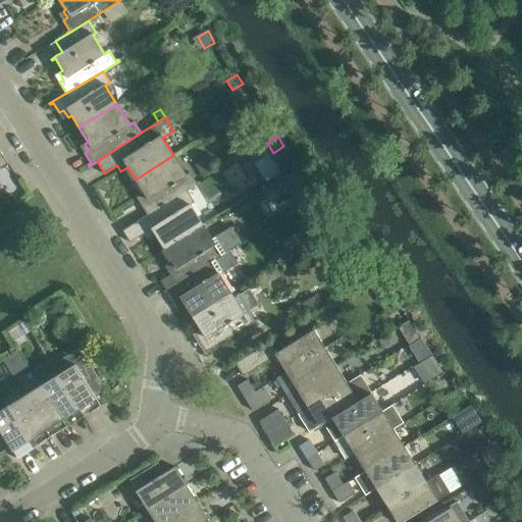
[(145,202),(141,204),(148,215),(188,192),(200,184),(200,183),(197,184),(191,173),(186,176),(173,155),(136,179),(144,193),(141,195),(145,202)]
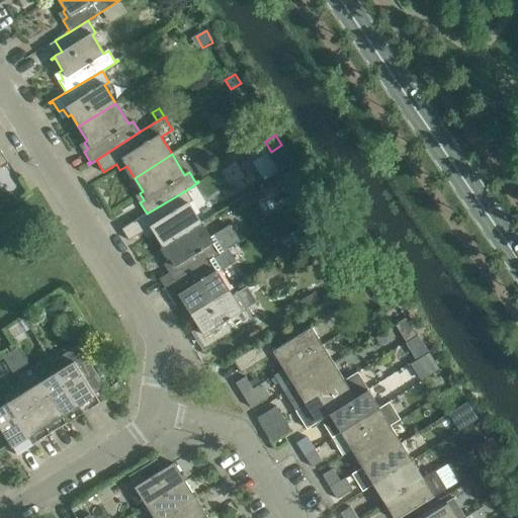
[(205,160),(195,167),(201,178),(212,171),(205,160)]
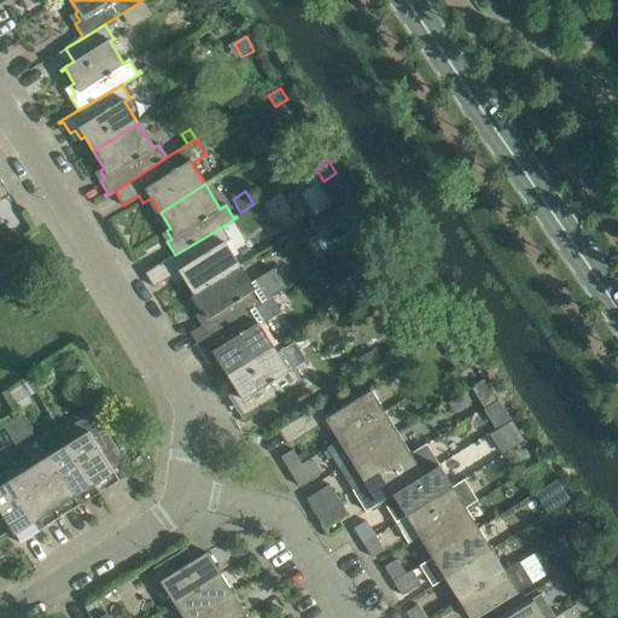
[(334,216),(321,225),(328,235),(342,228),(334,216)]
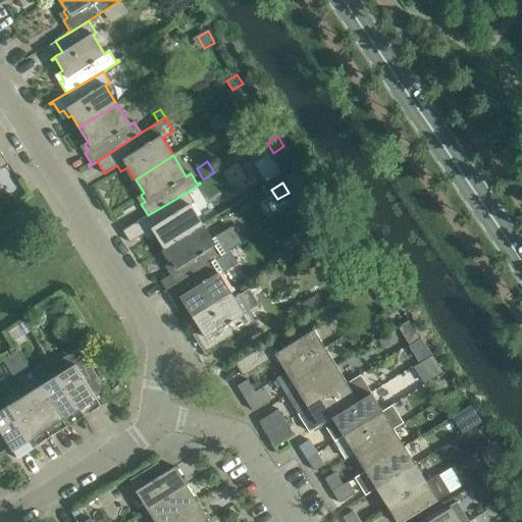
[(156,236),(164,249),(202,224),(190,206),(195,203),(188,192),(148,215),(122,230),(131,243),(145,233),(149,240),(156,236)]
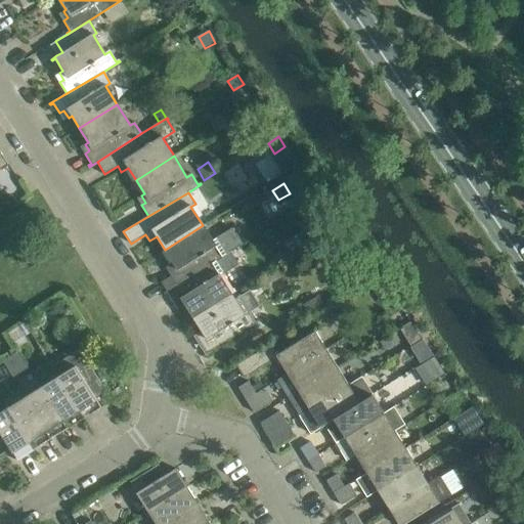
[(12,193),(2,199),(7,206),(8,208),(17,203),(16,201),(12,193)]
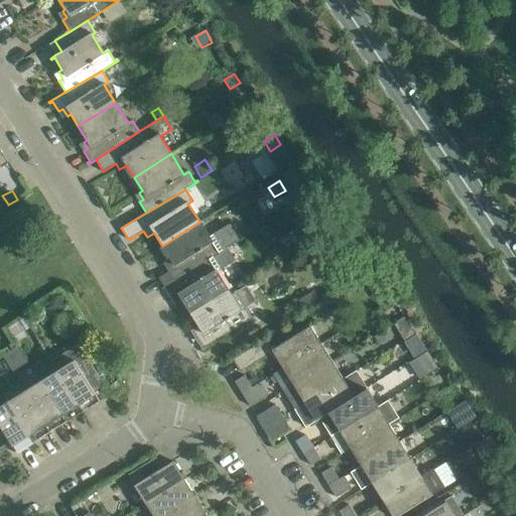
[(168,271),(158,277),(164,287),(174,281),(226,248),(239,240),(229,224),(209,236),(200,222),(162,246),(170,259),(167,261),(172,268),(168,270),(168,271)]
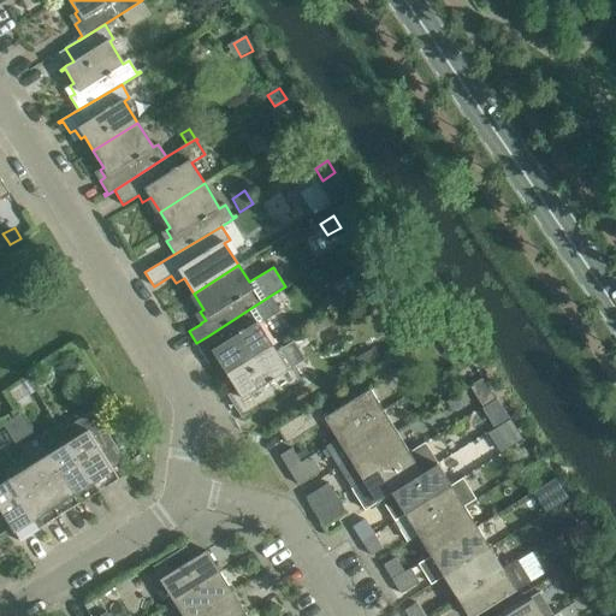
[(218,360),(227,375),(272,347),(258,324),(278,312),(270,296),(208,336),(193,345),(194,347),(197,344),(205,357),(209,354),(214,362),(218,360)]
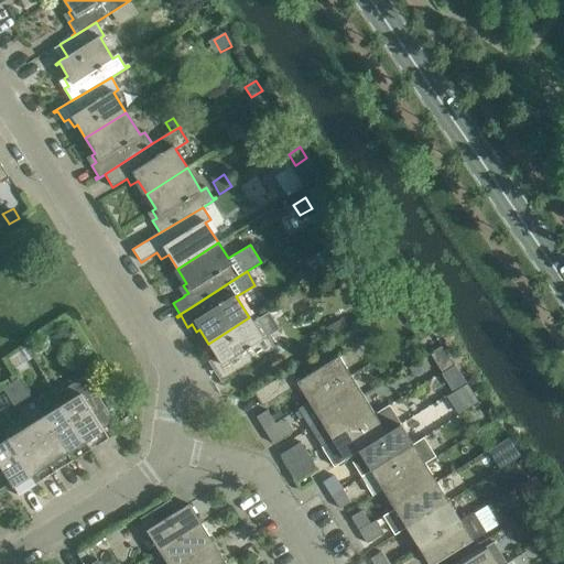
[(399,282),(397,282),(392,303),(397,304),(409,296),(399,282)]
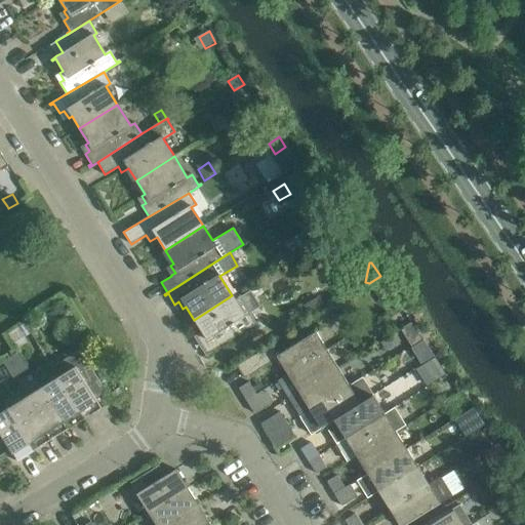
[(381,278),(373,284),(377,291),(384,292),(389,288),(381,278)]
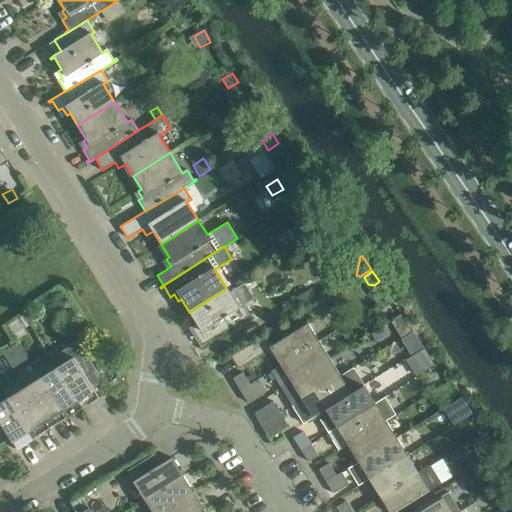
[(201,347),(253,315),(252,314),(249,315),(243,305),(238,308),(226,288),(189,312),(197,325),(194,326),(199,333),(195,336),(201,346),(200,346),(201,347)]
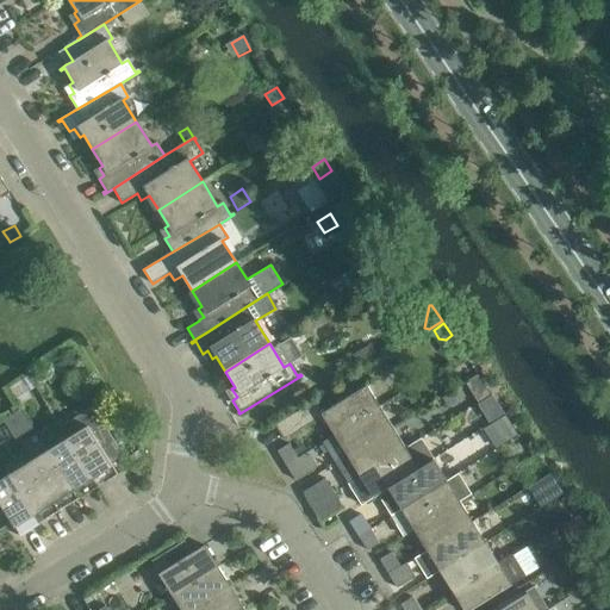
[(371,344),(352,356),(360,371),(380,359),(371,344)]
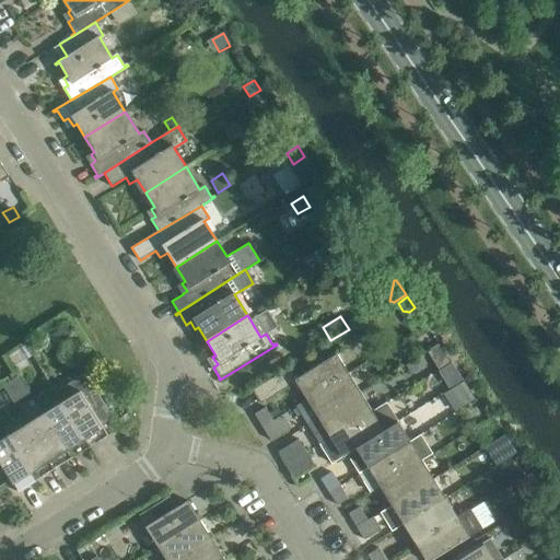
[(24,342),(18,347),(26,360),(33,356),(24,342)]
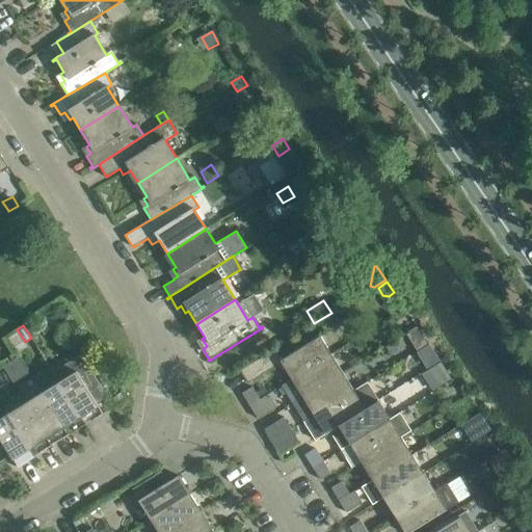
[(417,326),(406,333),(417,350),(427,343),(417,326)]
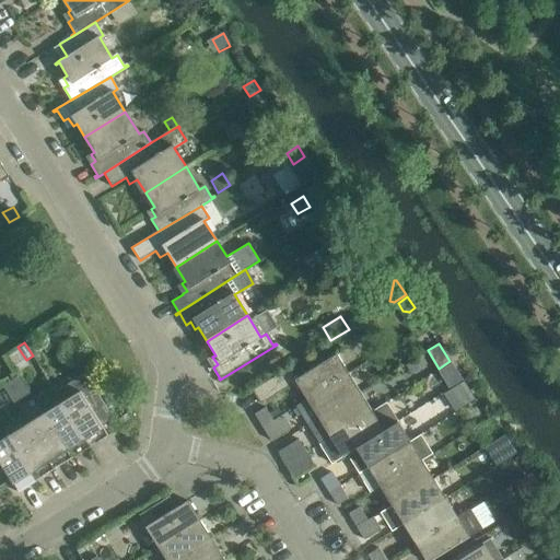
[(289,366),(252,389),(253,392),(260,403),(291,384),(295,391),(300,387),(306,399),(348,373),(336,353),(305,372),(295,377),(289,366)]
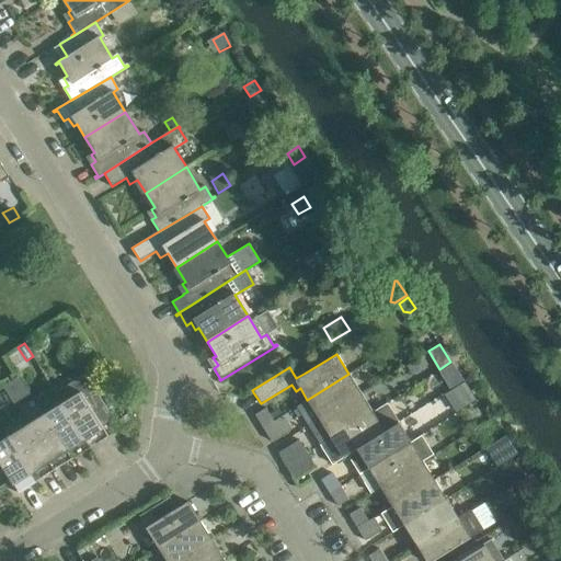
[(307,400),(296,407),(308,425),(361,392),(348,374),(307,400)]
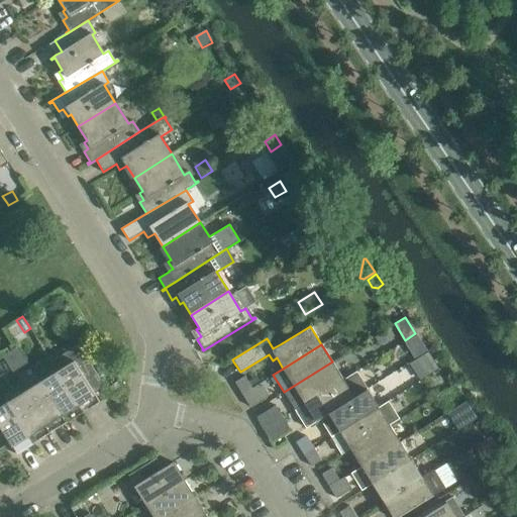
[(68,350),(50,360),(50,362),(57,371),(82,412),(83,412),(78,404),(83,401),(88,409),(99,402),(93,391),(103,385),(84,353),(74,360),(68,350)]
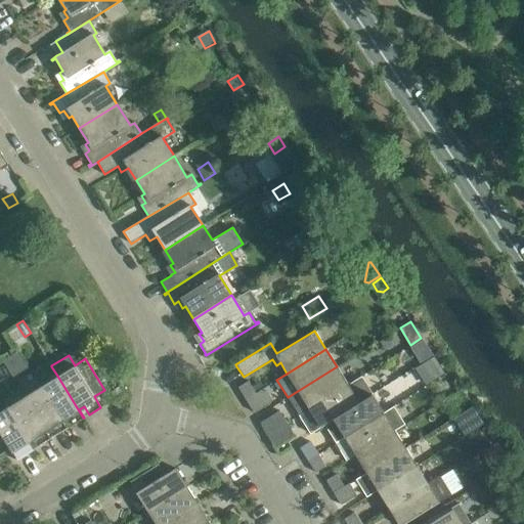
[(437,364),(431,367),(438,378),(443,375),(437,364)]
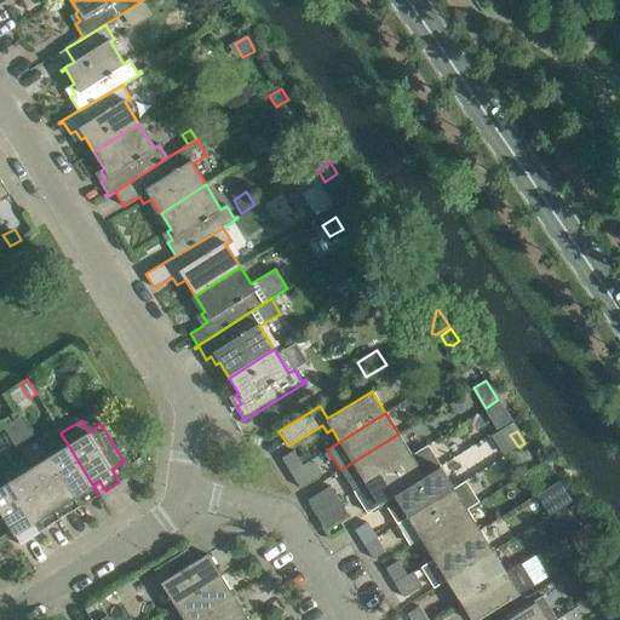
[(340,470),(354,491),(362,486),(412,455),(399,434),(340,470)]
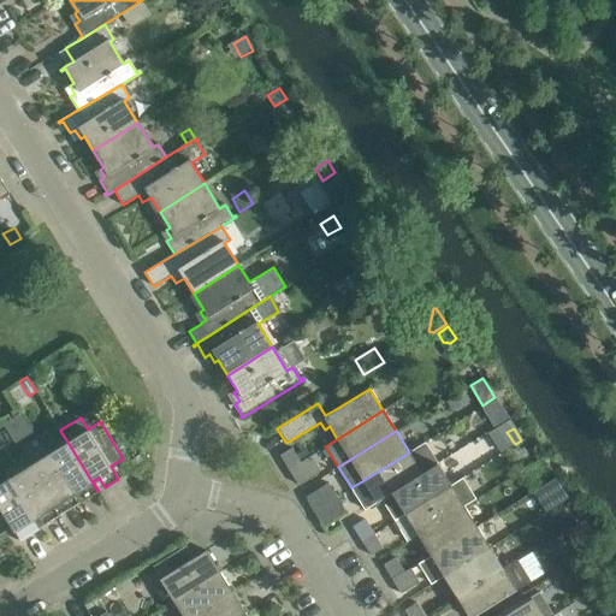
[(522,440),(511,448),(515,455),(527,448),(522,440)]
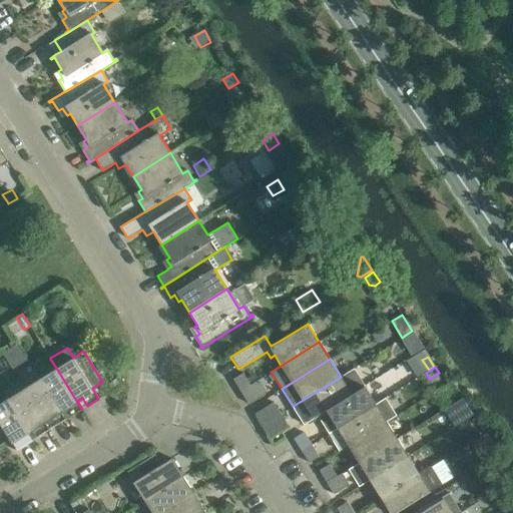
[(49,373),(40,379),(65,419),(66,419),(61,411),(66,408),(71,416),(81,409),(56,368),(49,373)]
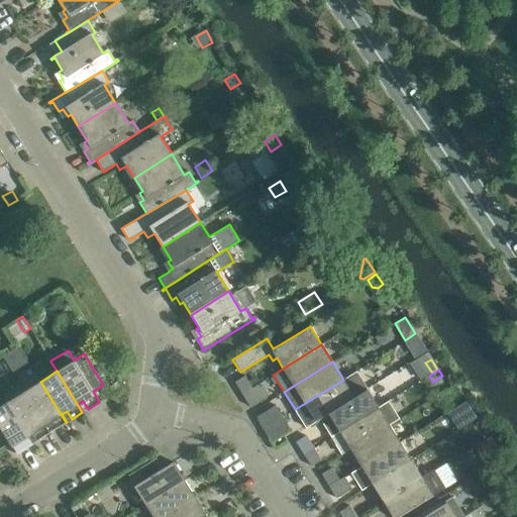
[(302,405),(295,409),(306,427),(318,419),(367,389),(355,372),(343,380),(302,405)]
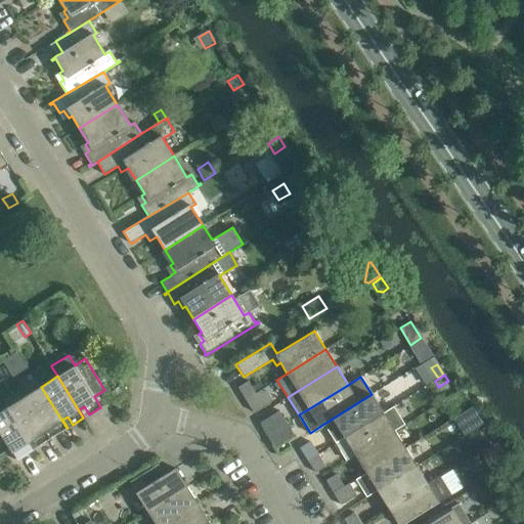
[(237,387),(245,399),(255,393),(248,381),(237,387)]
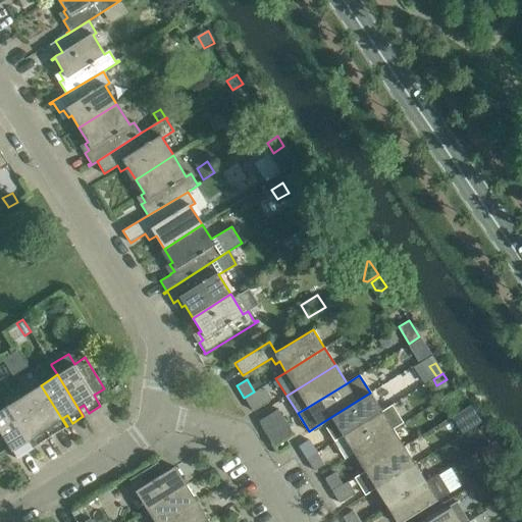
[(118,384),(110,390),(115,399),(124,394),(118,384)]
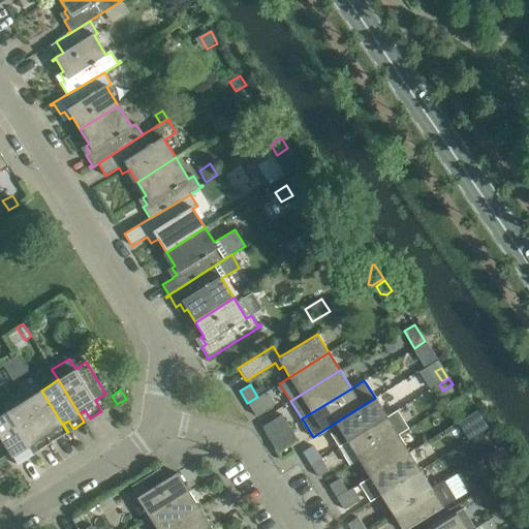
[(41,391),(24,401),(51,443),(52,442),(47,434),(51,431),(56,439),(67,432),(41,391)]
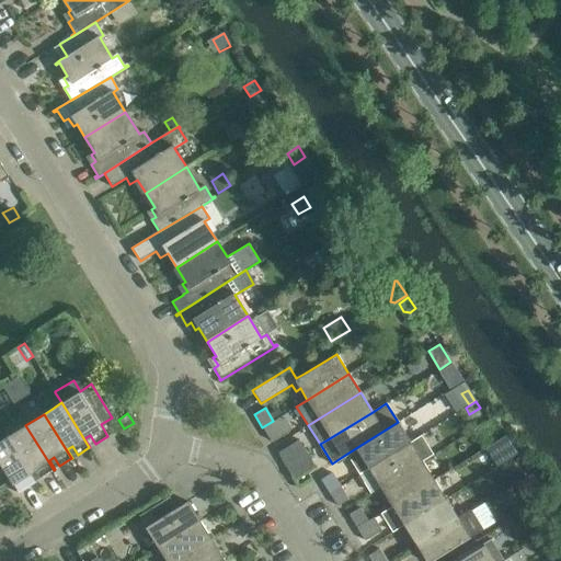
[(262,427),(271,441),(290,427),(283,415),(273,421),(262,427)]
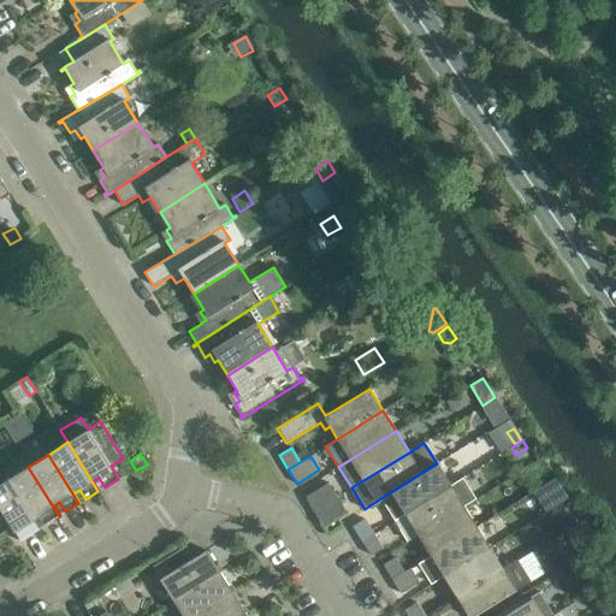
[(392,521),(450,485),(437,463),(379,499),(392,521)]
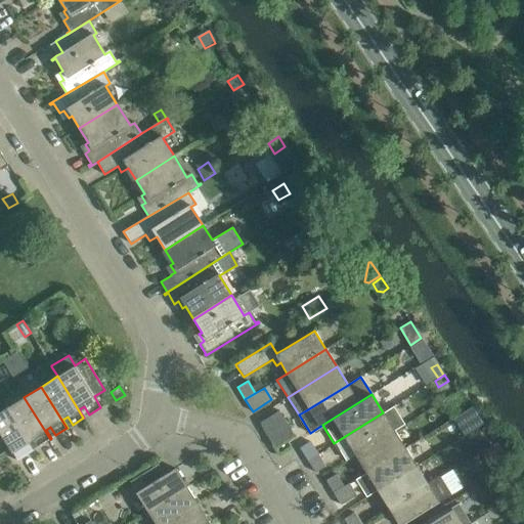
[(24,397),(7,407),(34,449),(34,448),(29,440),(34,438),(39,446),(50,439),(24,397)]
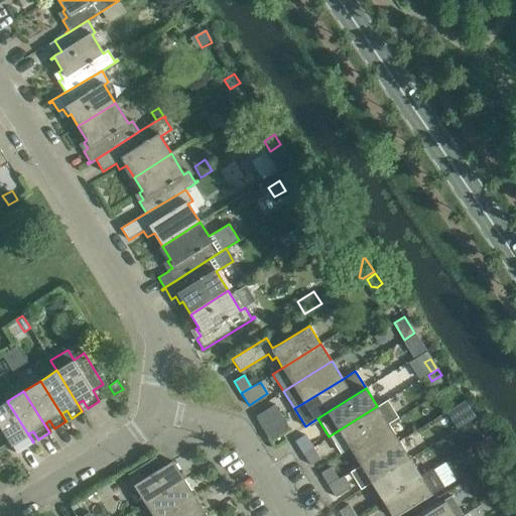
[(387,400),(377,406),(329,436),(340,454),(350,447),(388,423),(398,417),(387,400)]
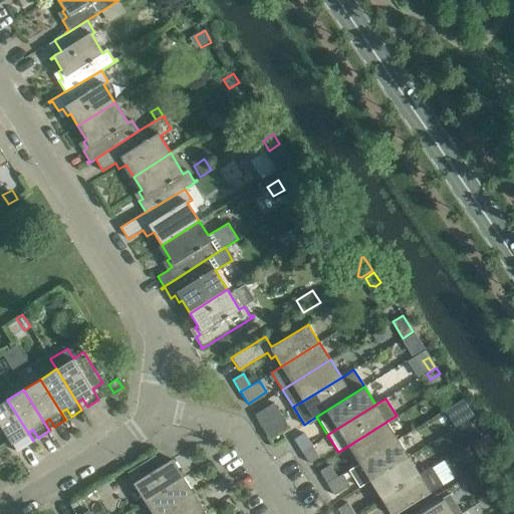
[(7,400),(0,404),(0,427),(15,452),(17,451),(12,443),(17,440),(21,448),(33,441),(7,400)]
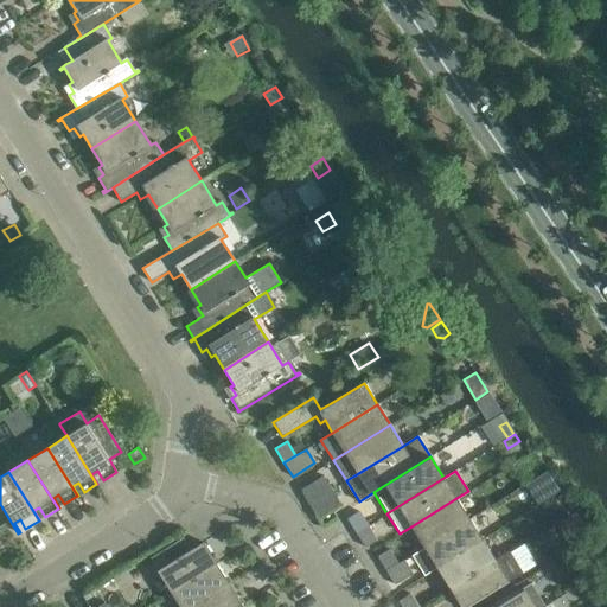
[(323,475),(301,490),(310,504),(332,490),(323,475)]
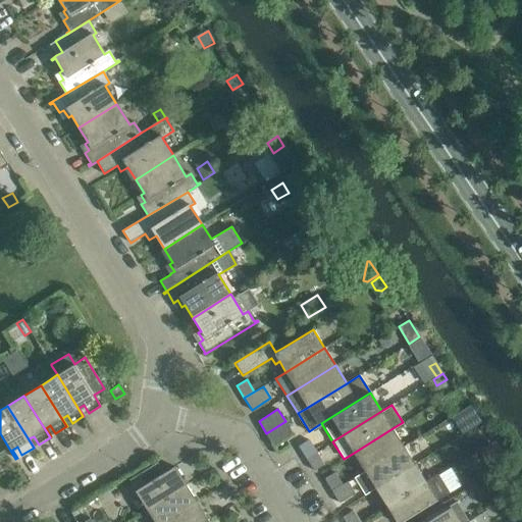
[(285,421),(266,433),(273,446),(293,433),(285,421)]
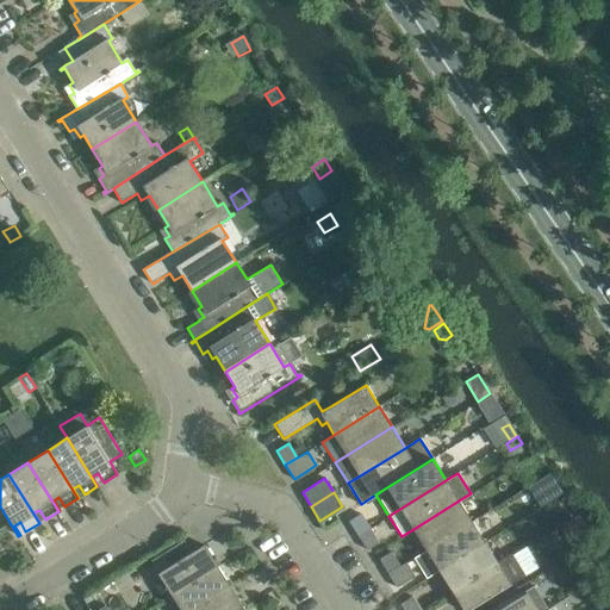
[(472,522),(459,500),(414,529),(427,549),(472,522)]
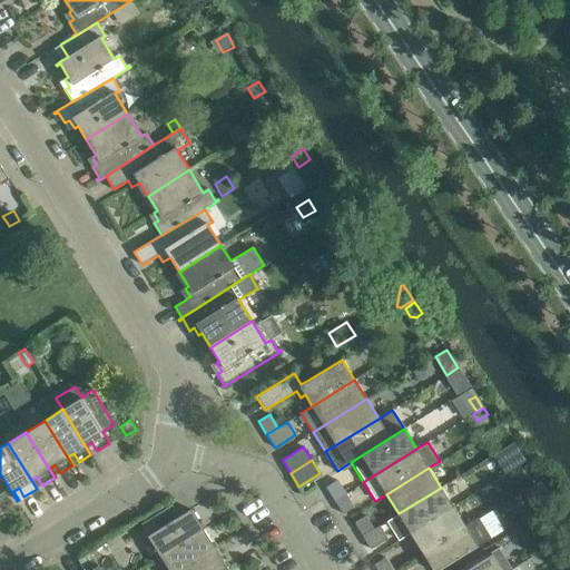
[(334,500),(345,493),(336,480),(325,487),(334,500)]
